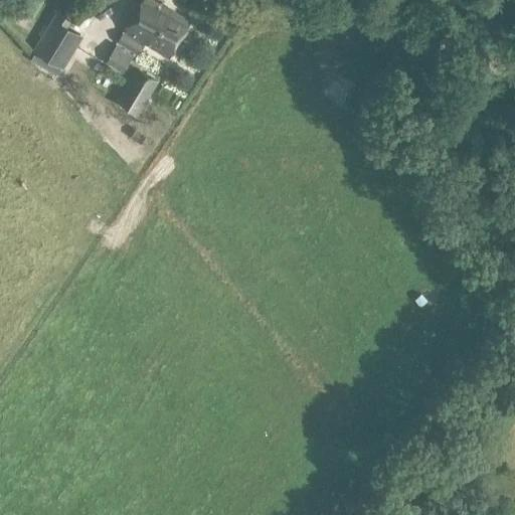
[(191,20),(156,0),(141,0),(124,30),(170,57),(191,20)]
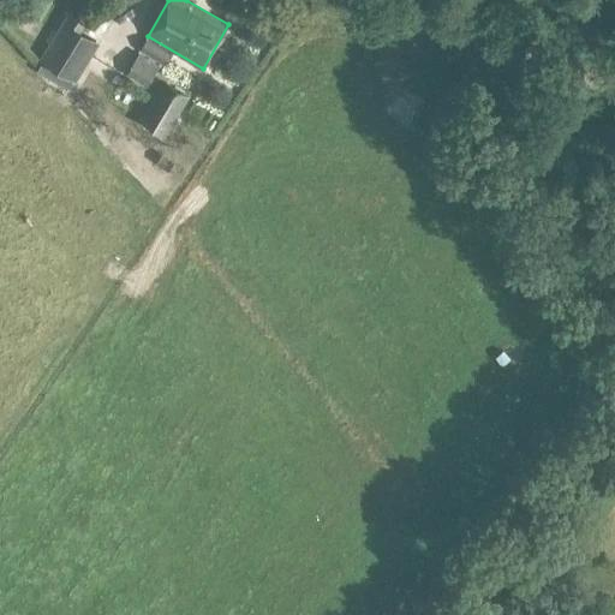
[(269,7),(263,21),(280,27),(285,15),(269,7)]
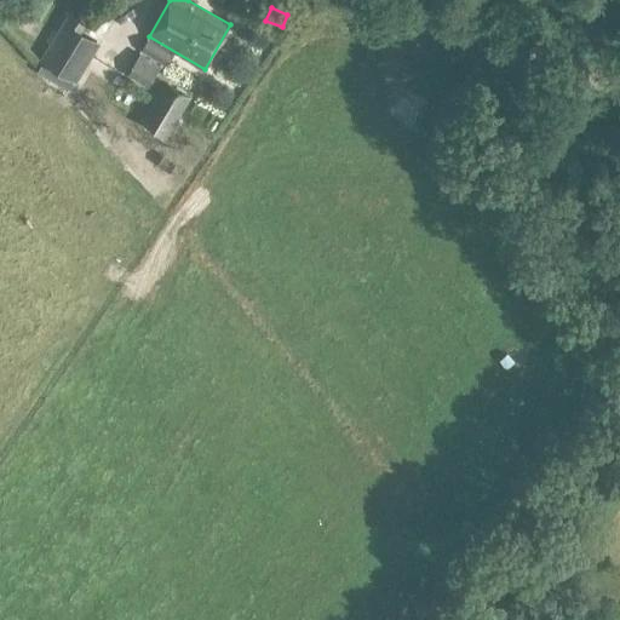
[(44,61),(40,68),(69,86),(73,81),(75,82),(78,79),(85,68),(101,42),(84,32),(89,24),(70,13),(65,21),(41,59),(44,61)]
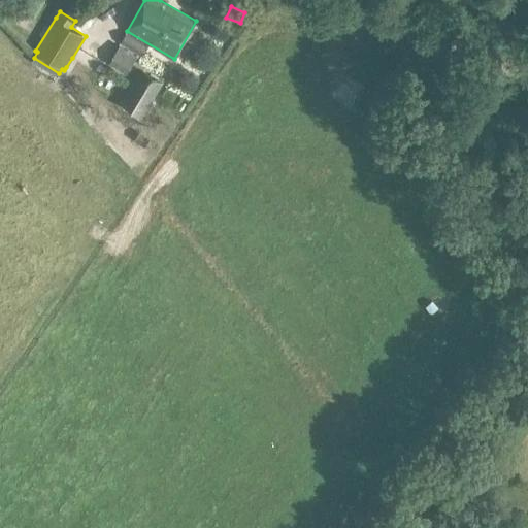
[(126,31),(121,41),(142,55),(149,44),(126,31)]
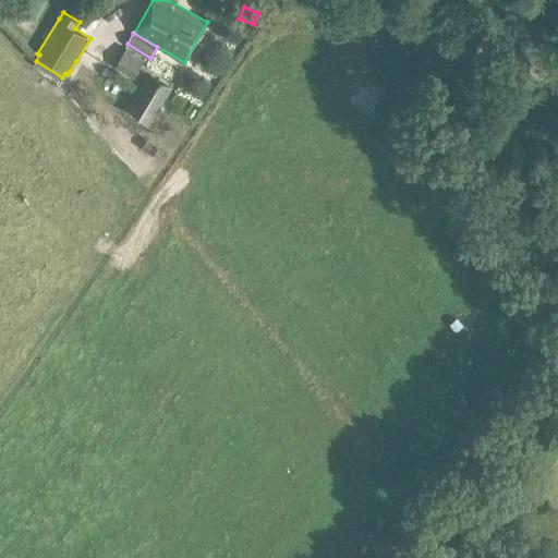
[(150,123),(172,87),(149,74),(129,110),(150,123)]
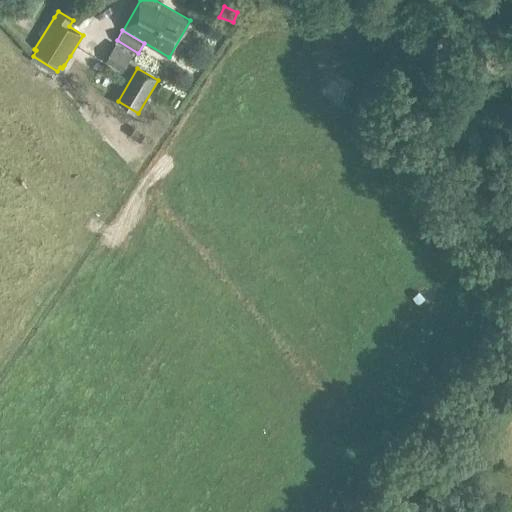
[(94,103),(109,109),(121,81),(106,75),(94,103)]
